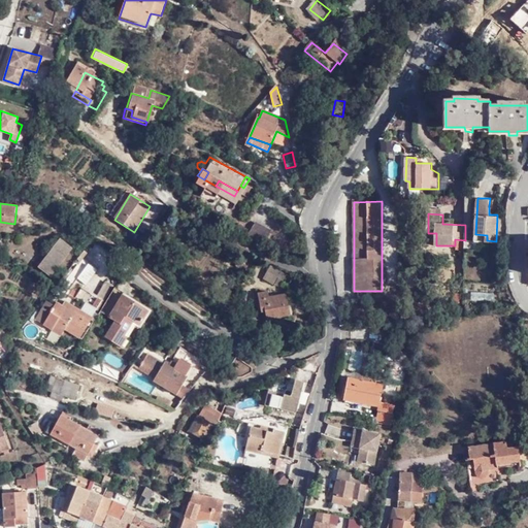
[(238,224),(235,228),(265,243),(271,231),(255,223),(250,230),(238,224)]
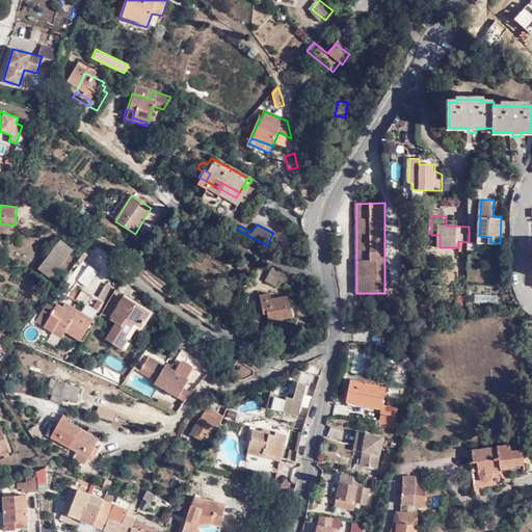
[(63,236),(41,265),(53,274),(75,245),(63,236)]
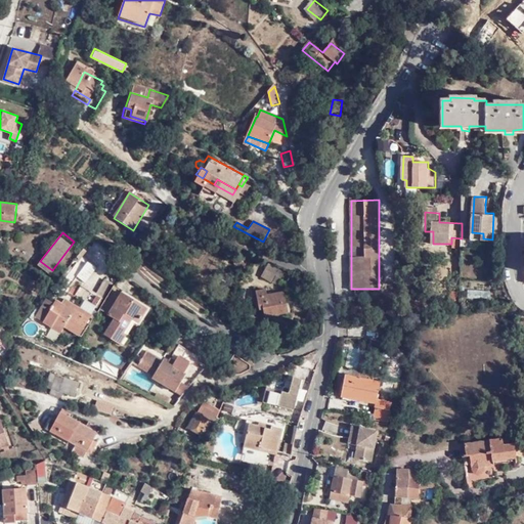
[(239,258),(235,264),(245,269),(248,263),(239,258)]
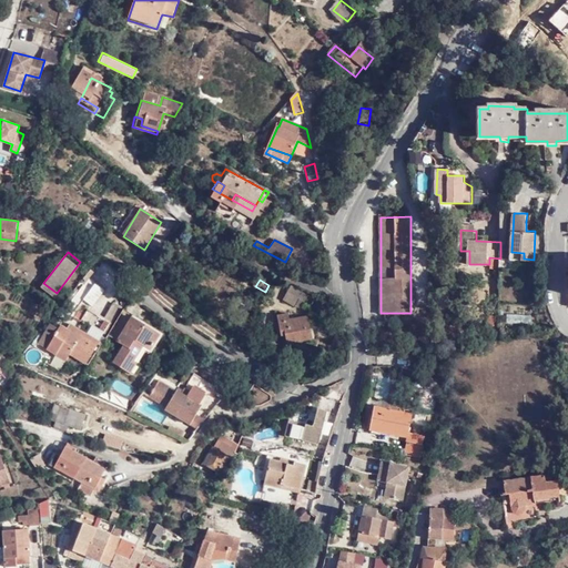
[(308,295),(292,285),(284,297),(296,305),(301,298),(305,302),(308,295)]
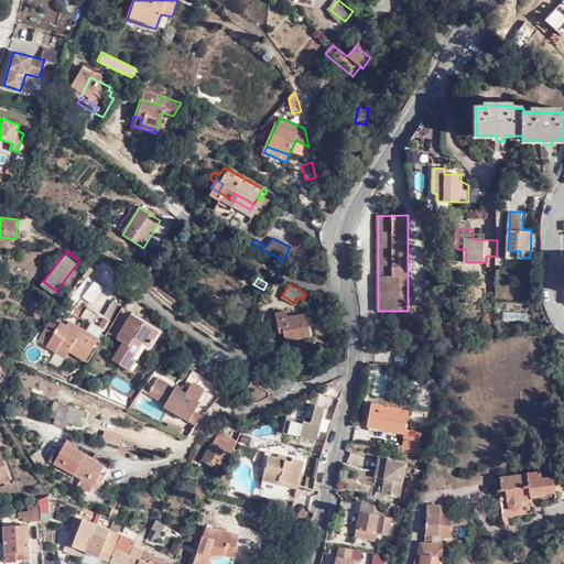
[(104,317),(107,320),(114,323),(122,305),(114,300),(104,317)]
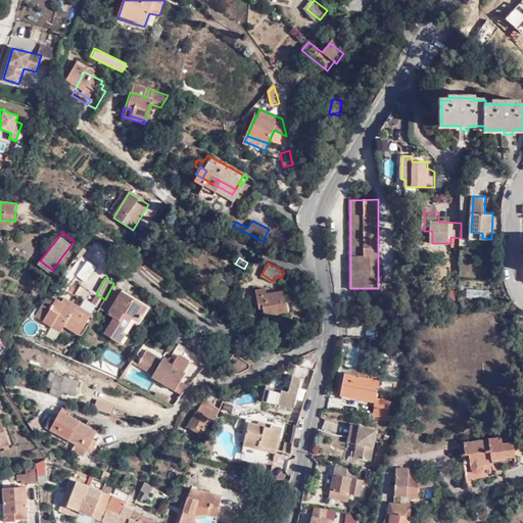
[(79,335),(91,313),(94,308),(92,308),(99,296),(80,285),(75,295),(68,291),(62,301),(56,298),(54,301),(43,322),(61,332),(64,327),(79,335)]
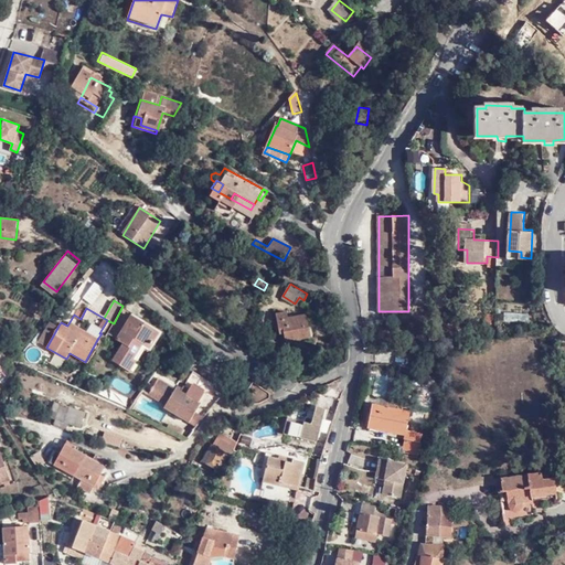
[(287,311),(276,315),(279,334),(284,333),(286,342),(311,337),(307,313),(289,318),(287,311)]
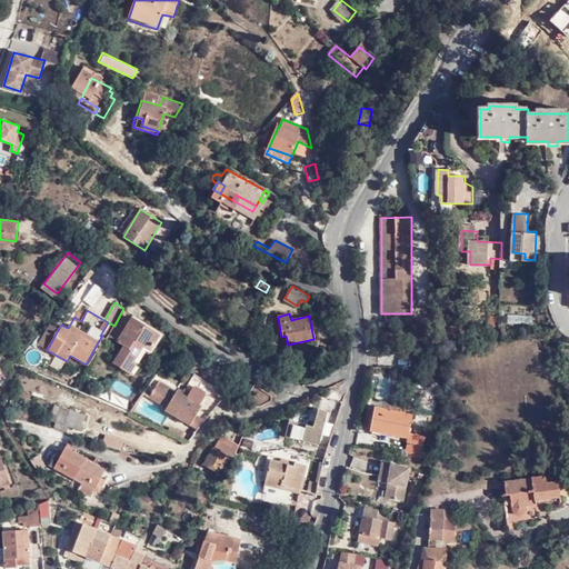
[(532,315),(507,313),(507,321),(531,323),(532,315)]
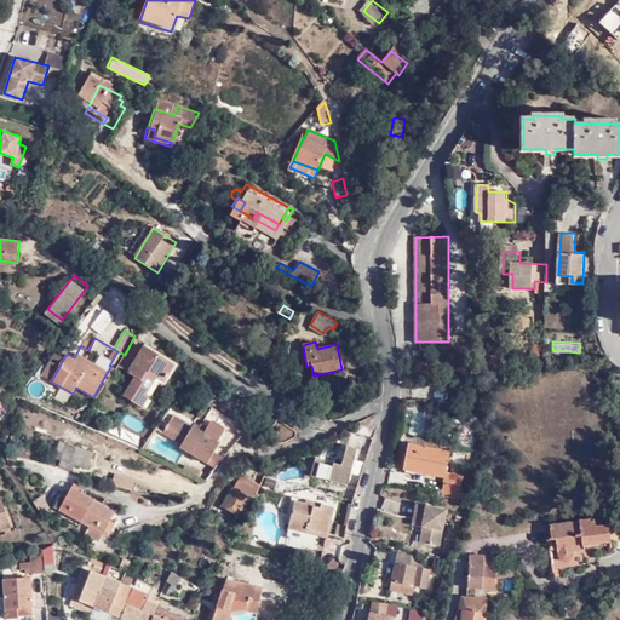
[(161,368),(166,363),(156,357),(145,372),(142,369),(153,355),(141,345),(121,369),(142,384),(130,402),(147,414),(155,403),(151,402),(162,385),(170,390),(178,380),(161,368)]
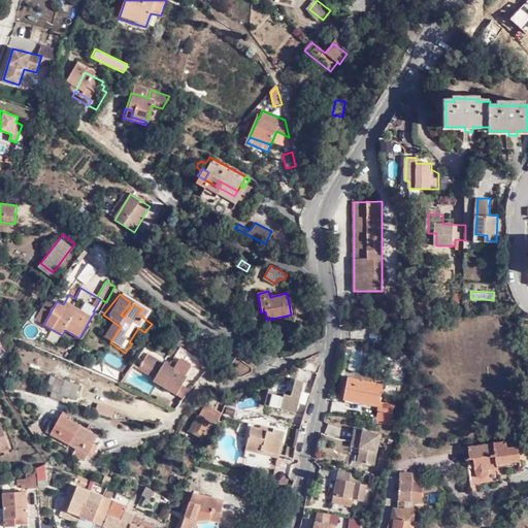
[(35,320),(43,325),(55,304),(46,300),(35,320)]
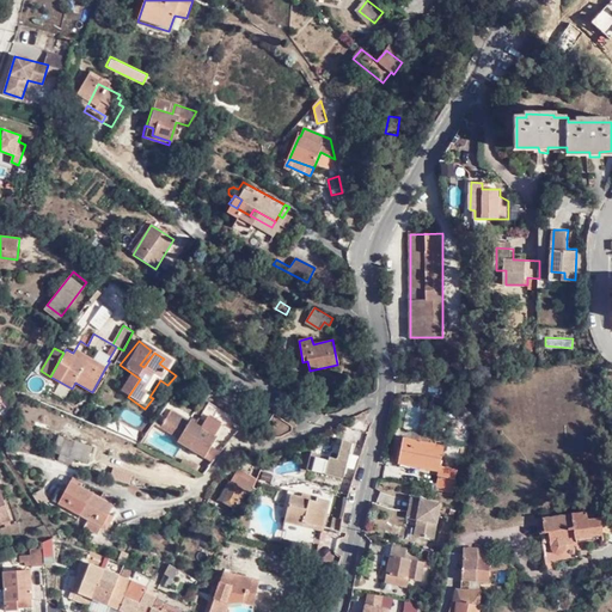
[(179,371),(164,359),(159,363),(176,375),(179,371)]
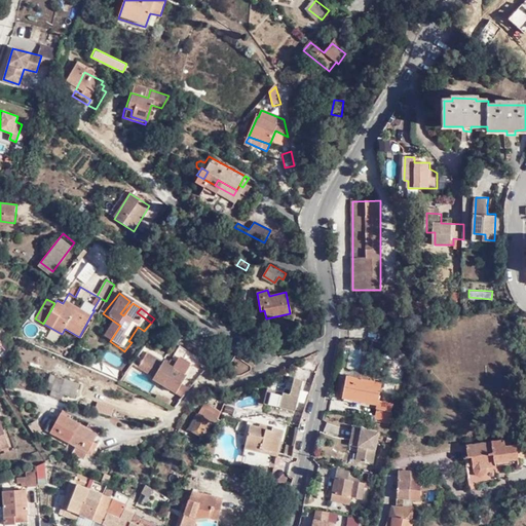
[(408,358),(397,350),(393,360),(406,364),(408,358)]
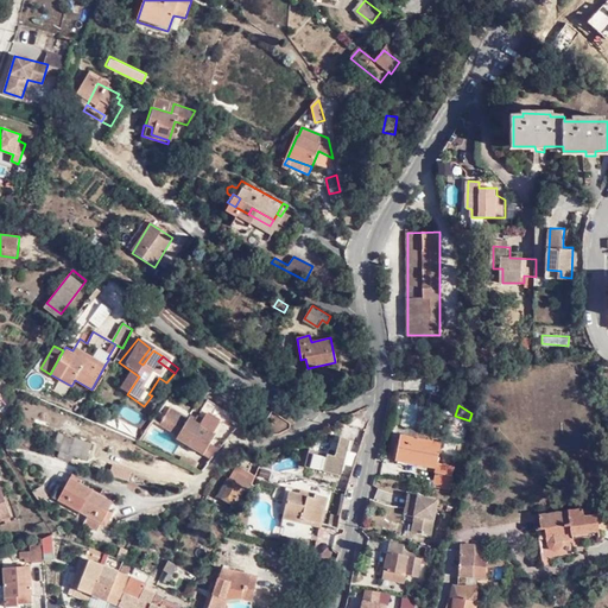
[(190,430),(172,420),(165,432),(183,442),(182,444),(209,458),(221,439),(219,438),(225,428),(221,425),(227,415),(210,406),(202,420),(208,424),(207,426),(204,431),(198,428),(194,425),(190,430)]
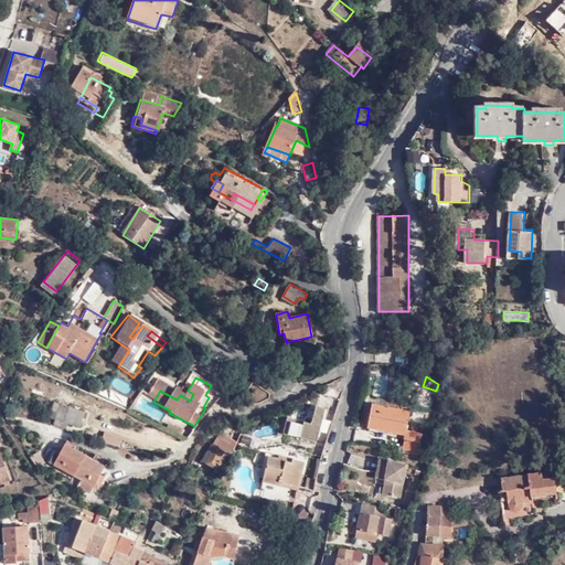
[(162,386),(160,391),(177,400),(180,395),(162,386)]
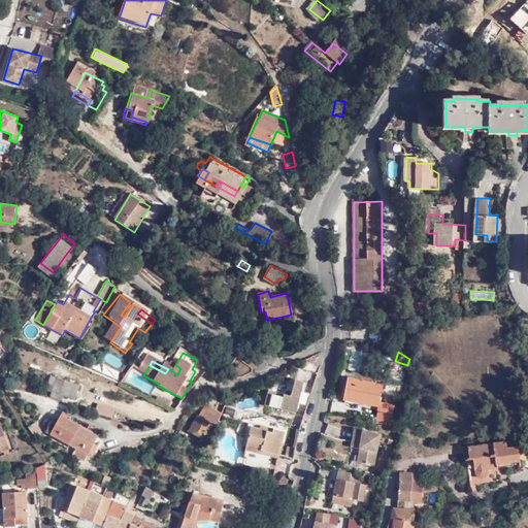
[(72,398),(77,383),(54,374),(51,383),(56,384),(53,391),(54,391),(52,397),(58,399),(59,397),(65,400),(67,396),(72,398)]
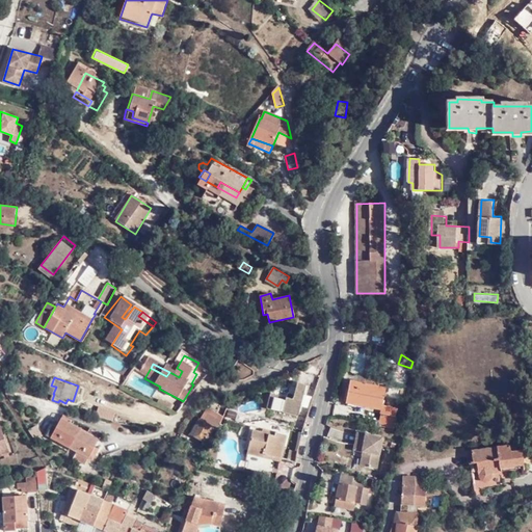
[(297,415),(306,383),(297,381),(292,398),(270,393),(267,407),(297,415)]
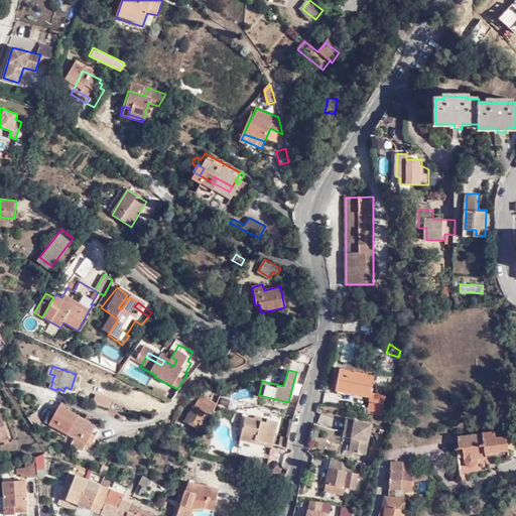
[(382,416),(387,397),(372,393),(375,377),(357,373),(358,371),(353,370),(352,372),(340,370),(336,391),(370,398),(367,412),(382,416)]
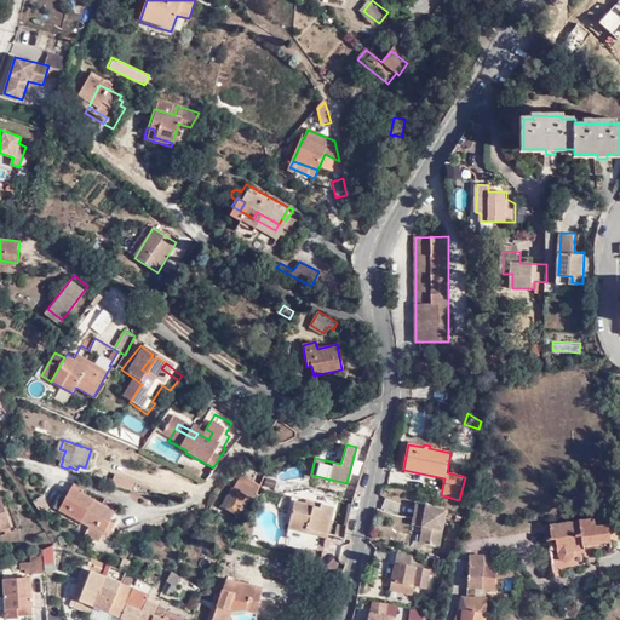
[(98,453),(91,449),(85,468),(91,470),(98,453)]
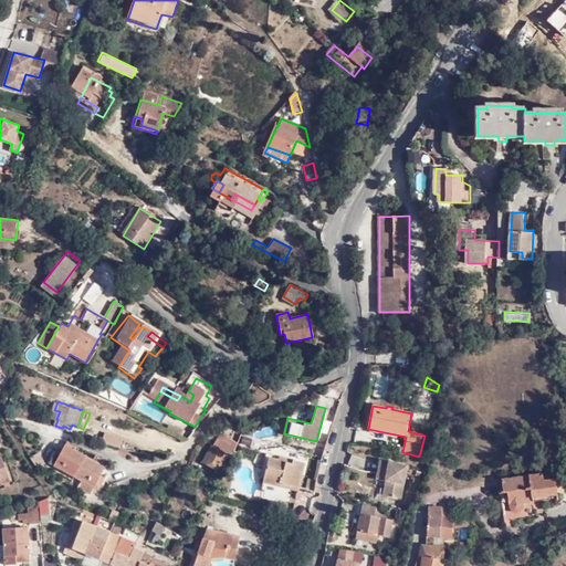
[(220,436),(212,449),(215,450),(220,442),(229,447),(231,443),(220,436)]
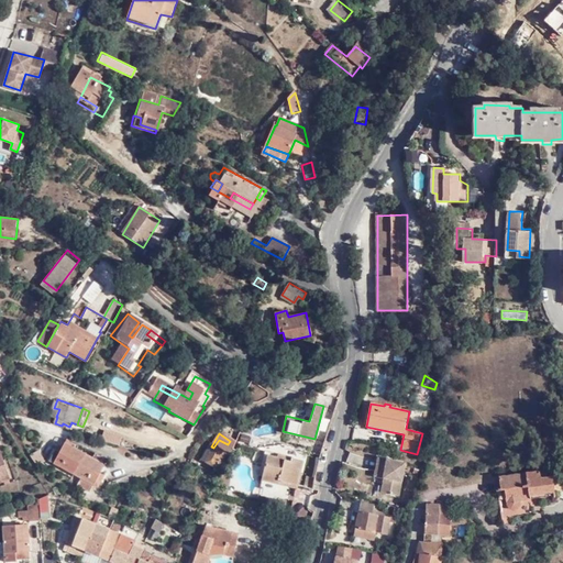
[(123,441),(106,434),(103,440),(122,446),(123,441)]
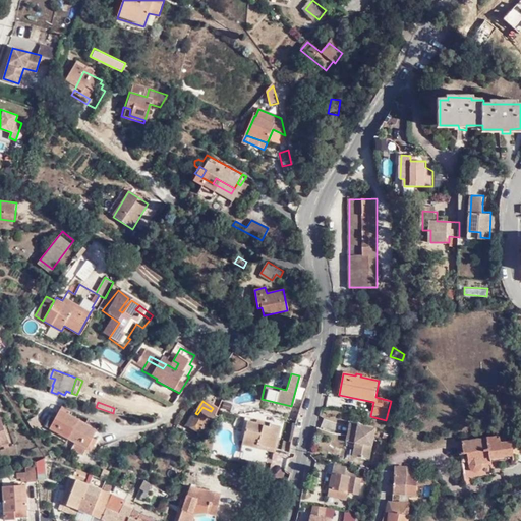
[(217,410),(213,408),(211,411),(203,407),(197,414),(195,413),(187,425),(200,433),(208,422),(211,423),(217,410)]
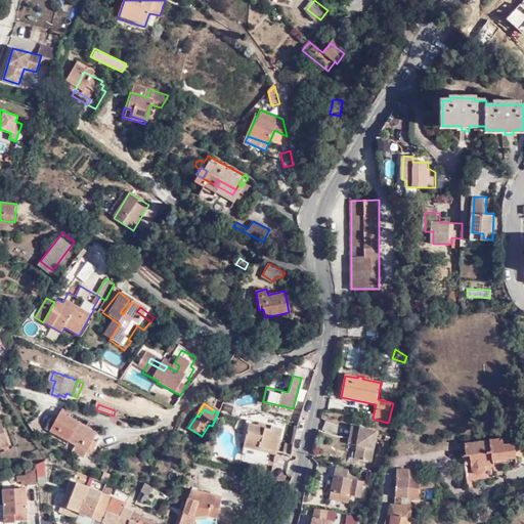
[(71,441),(81,422),(62,411),(58,420),(55,418),(49,429),(71,441)]
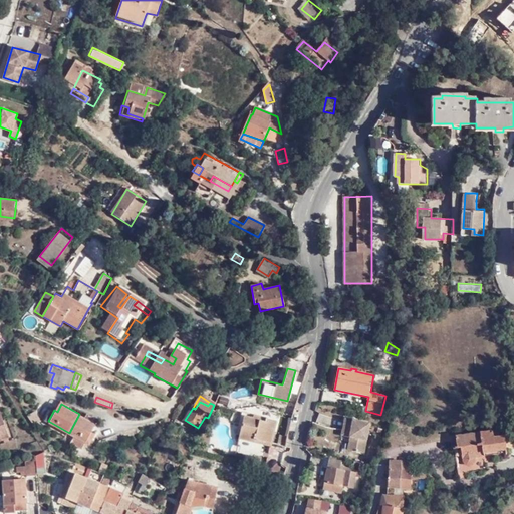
[(30,416),(37,427),(45,421),(38,410),(30,416)]
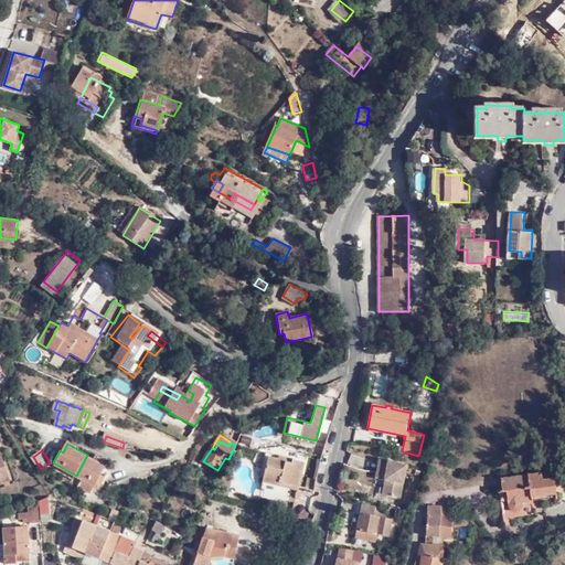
[(0,482),(11,480),(1,452),(0,452),(0,482)]
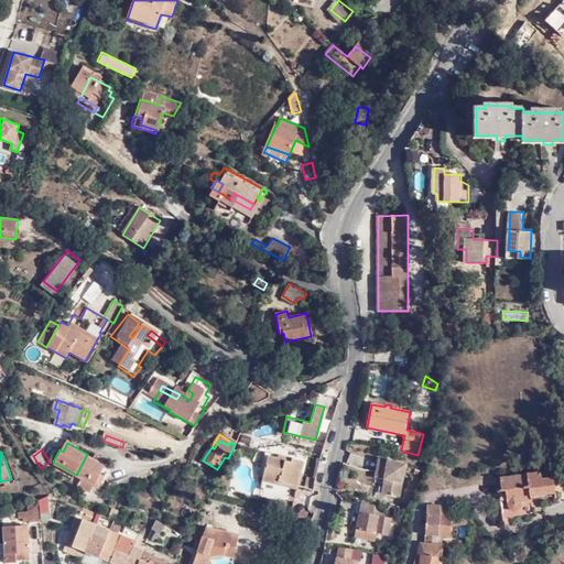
[(292,457),(278,454),(268,452),(261,476),(281,480),(281,477),(297,480),(304,455),(293,453),(292,457)]
